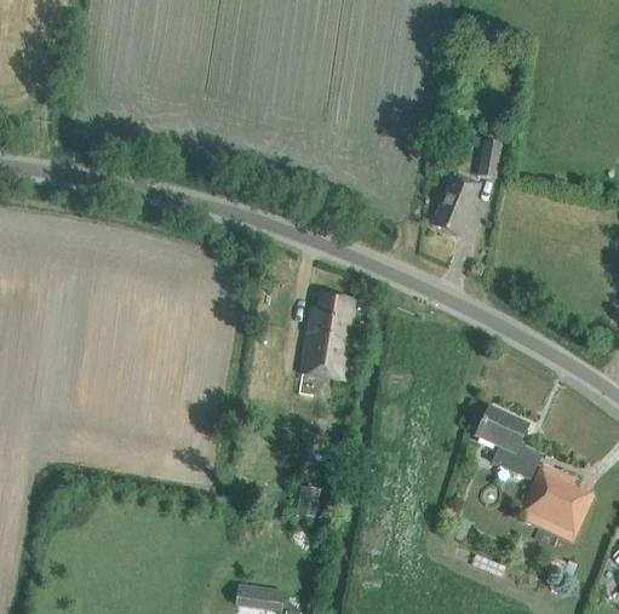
[(481,56),(482,42),(468,40),(465,53),(481,56)]
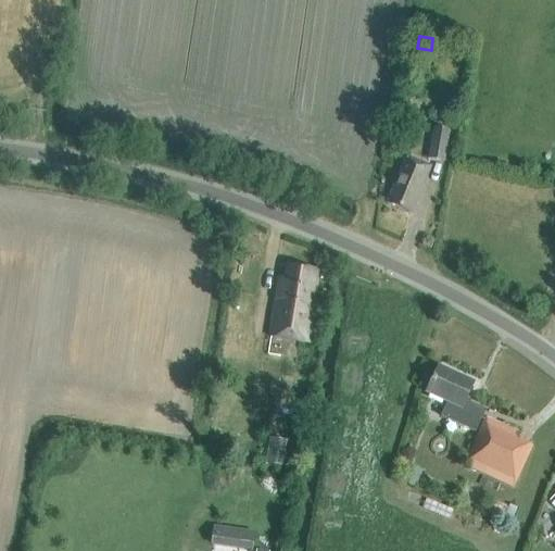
[(443,159),(449,128),(436,126),(429,155),(443,159)]
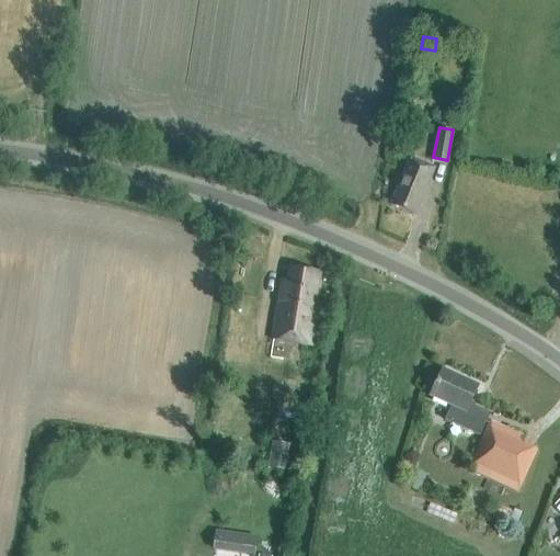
[(426,178),(431,165),(409,157),(403,171),(408,173),(396,204),(414,211),(427,178),(426,178)]
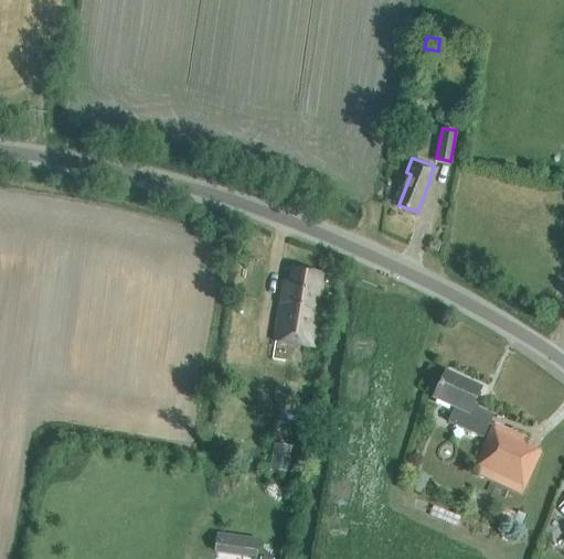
[(314,344),(321,299),(316,299),(320,273),(290,268),(289,279),(284,278),(274,337),(314,344)]
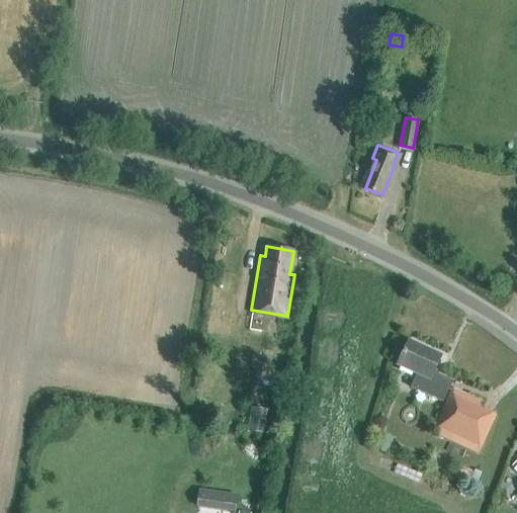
[(438,369),(435,368),(441,353),(408,339),(397,363),(417,372),(412,386),(442,399),(451,377),(437,371),(438,369)]
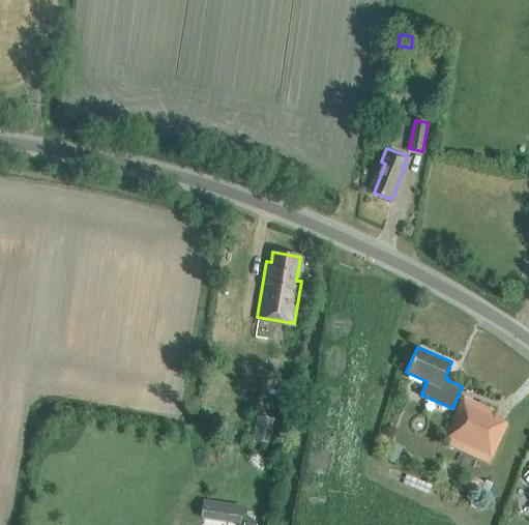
[(491,460),(507,423),(496,417),(499,410),(463,395),(445,436),(449,438),(448,442),(491,460)]
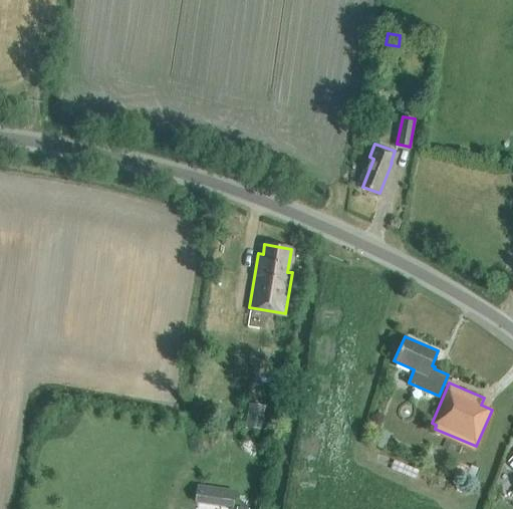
[(246,421),(259,423),(262,403),(249,401),(246,421)]
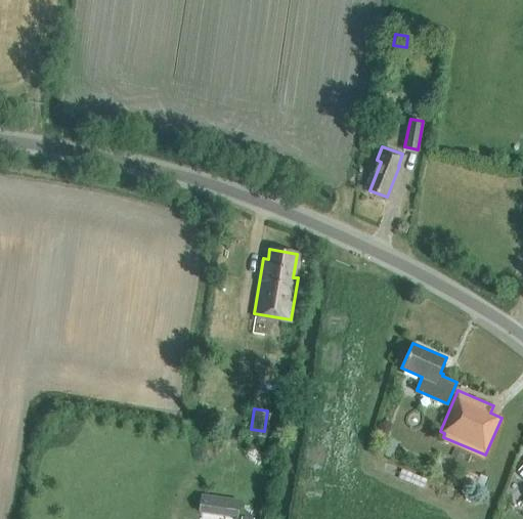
[(386,433),(378,449),(389,453),(396,438),(386,433)]
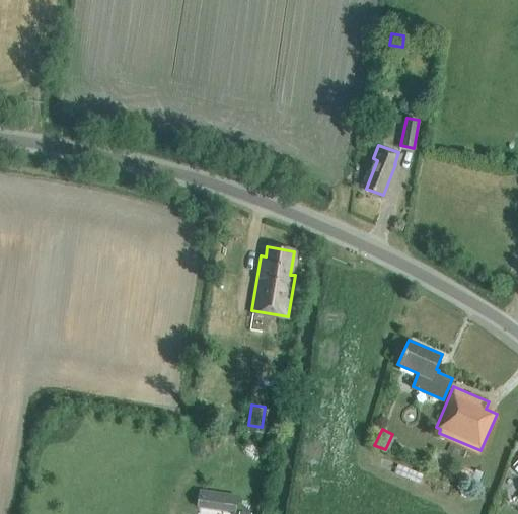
[(199,486),(197,504),(234,508),(236,490),(199,486)]
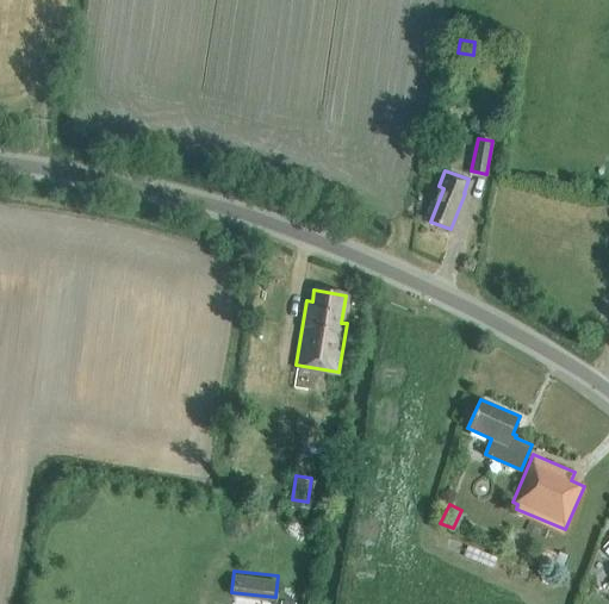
All buildings are outlined.
